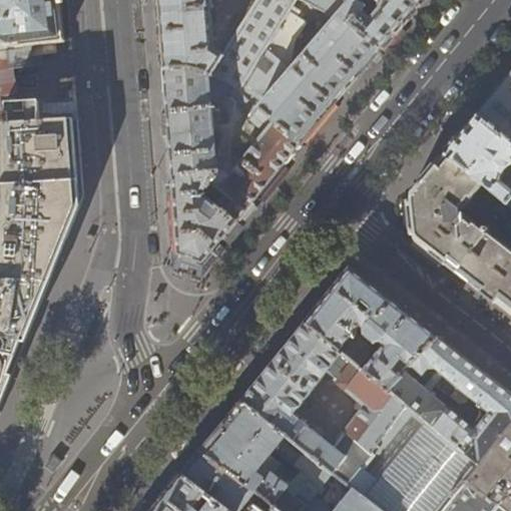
[(0,46),(54,42),(63,41),(59,9),(58,1),(59,1),(59,0),(0,0),(0,46)]
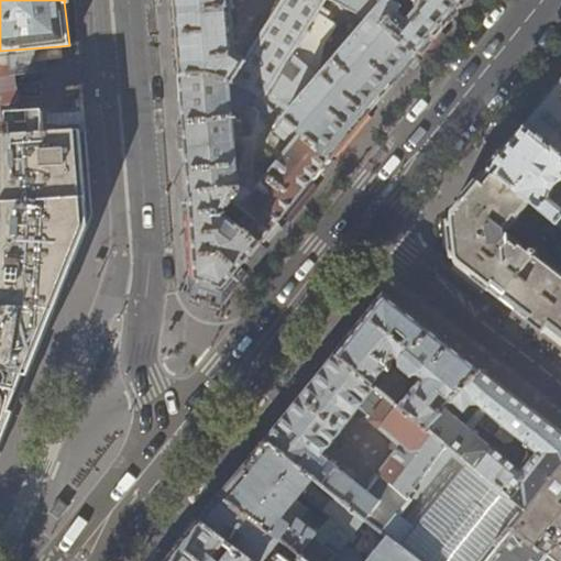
[(172,0),(178,75),(201,74),(249,90),(259,98),(316,8),(320,0),(172,0)]
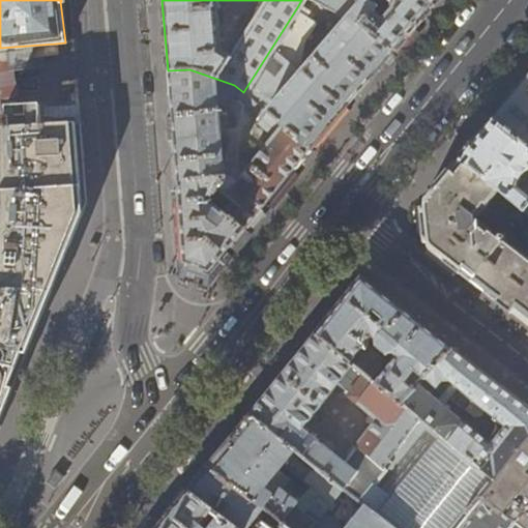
[(375,4),(367,0),(316,0),(332,8),(343,19),(299,69),(298,67),(302,41),(316,20),(297,7),(243,92),(308,148),(334,115),(389,49),(360,22),(375,4)]
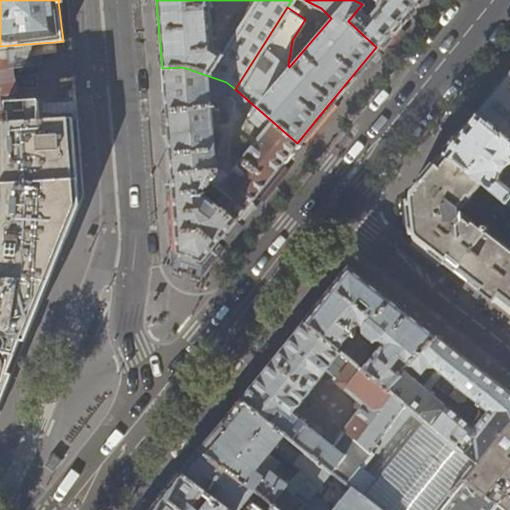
[(354,0),(362,4),(348,21),(376,47),(397,21),(412,3),(408,0),(354,0)]
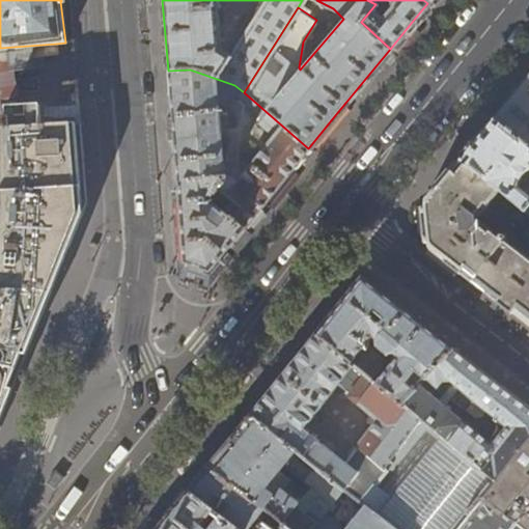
[(0,110),(3,124),(79,120),(77,104),(38,107),(35,104),(14,106),(9,60),(56,56),(56,44),(0,48),(0,110)]
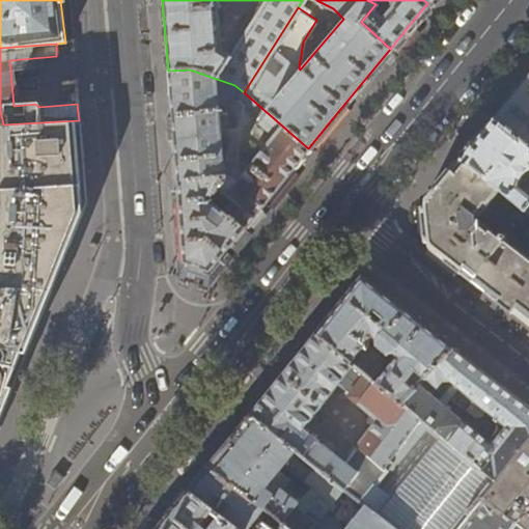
[(528,67),(519,81),(491,117),(528,149),(528,67)]
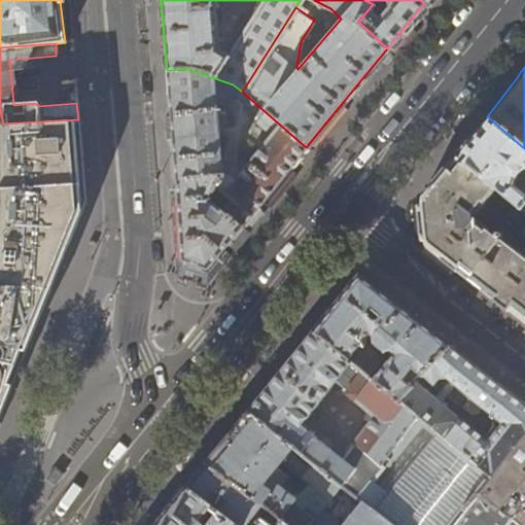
[(188,69),(167,70),(177,200),(182,260),(206,268),(222,248),(272,187),(306,147),(242,92),(233,84),(188,69)]
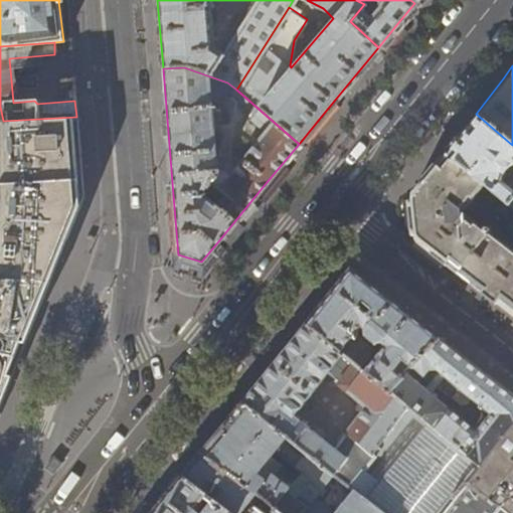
[(461,133),(445,154),(489,188),(500,197),(512,207),(512,191),(503,183),(502,180),(503,174),(506,169),(512,165),(512,164),(512,145),(476,114),(461,133)]
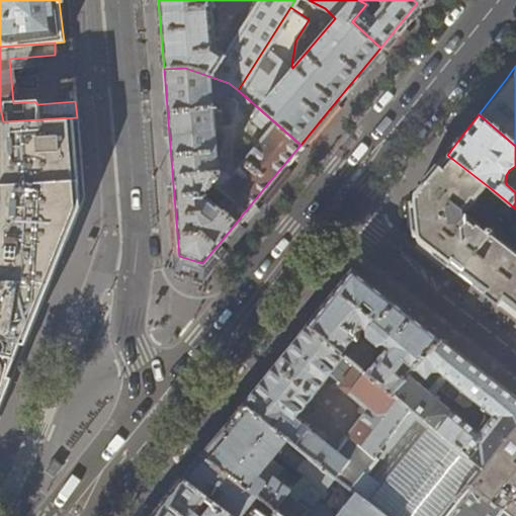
[(77,117),(3,121),(0,121),(0,401),(9,380),(36,312),(66,240),(83,195),(77,117)]
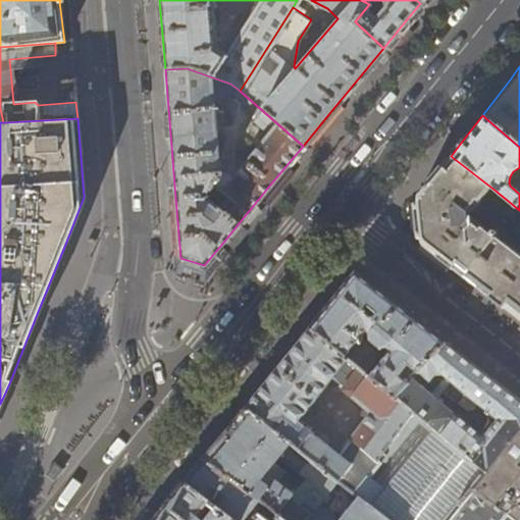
[(496,191),(451,156),(440,167),(416,199),(420,240),(516,314),(519,317),(519,255),(470,216),(466,217),(466,212),(469,212),(470,210),(476,214),(496,191)]
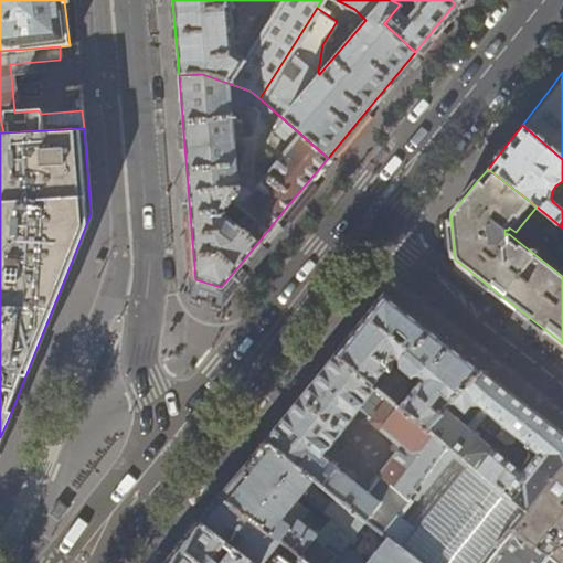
[(238,266),(221,287),(195,279),(190,214),(183,214),(190,295),(220,304),(245,273),(238,266)]
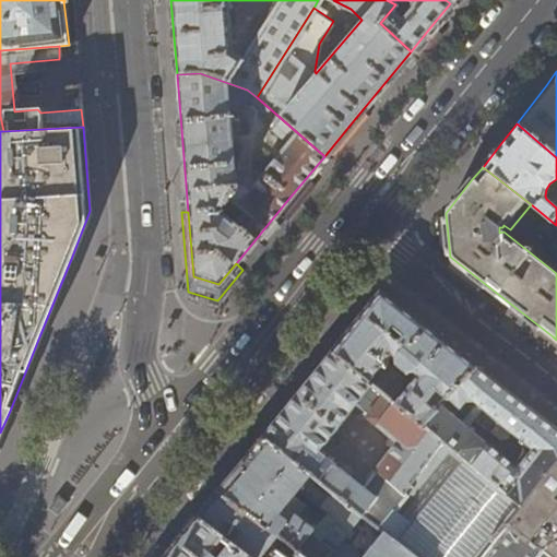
[(552,238),(556,232),(556,225),(543,214),(535,225),(552,238)]
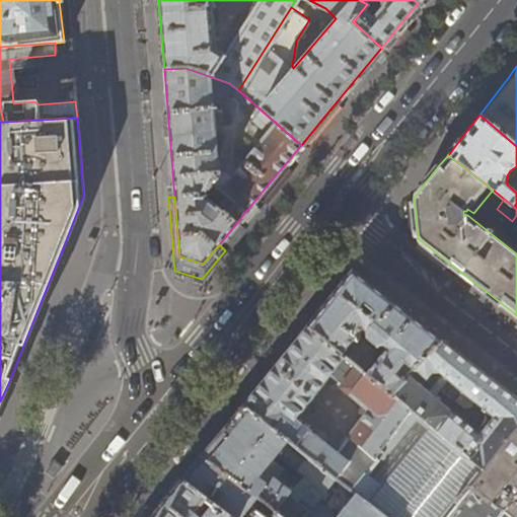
[(441,340),(398,307),(352,271),(331,295),(307,325),(362,370),(373,356),(351,339),(359,328),(359,331),(377,345),(382,345),(386,348),(366,373),(391,393),(404,379),(395,372),(404,361),(415,368),(441,340)]
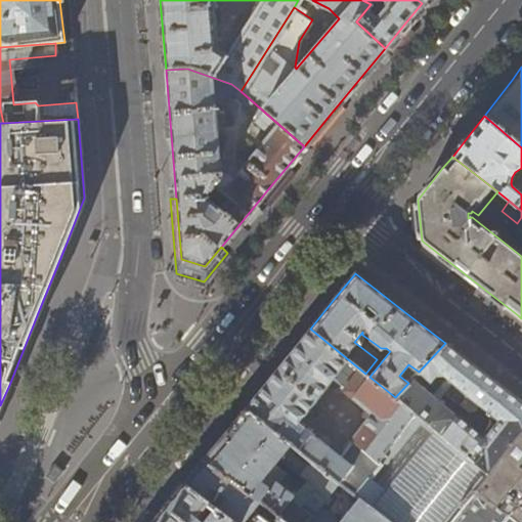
[(310,329),(271,377),(247,407),(339,482),(359,498),(389,521),(445,521),(488,472),(475,462),(467,454),(395,397),(370,377),(365,374),(310,329)]
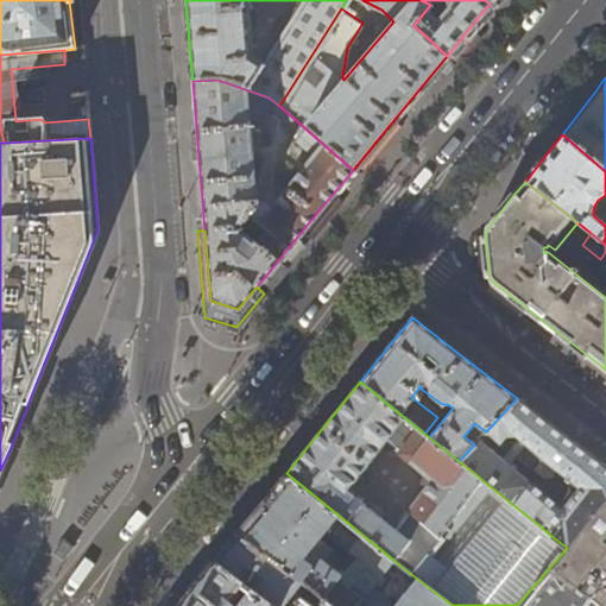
[(551,536),(567,548),(605,497),(605,467),(568,439),(517,398),(486,431),(474,444),(459,461),(542,528),(545,523),(549,525),(553,522),(560,525),(551,536)]
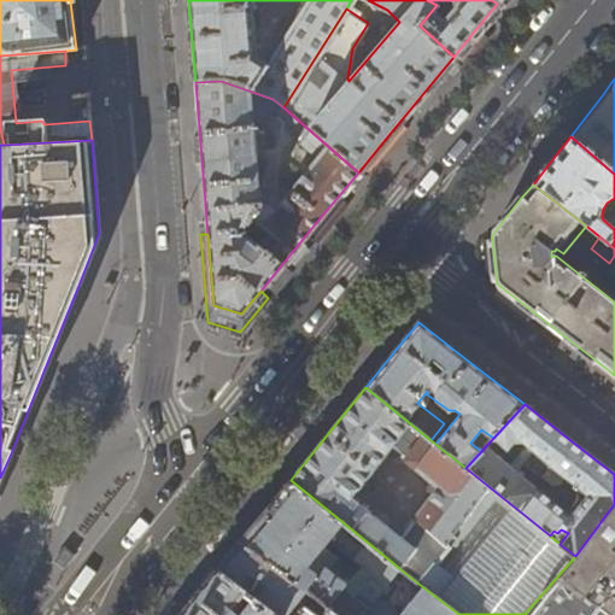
[(291,480),(259,519),(240,542),(305,591),(328,609),(337,614),(458,614),(423,587),(400,614),(362,614),(399,568),(291,480)]
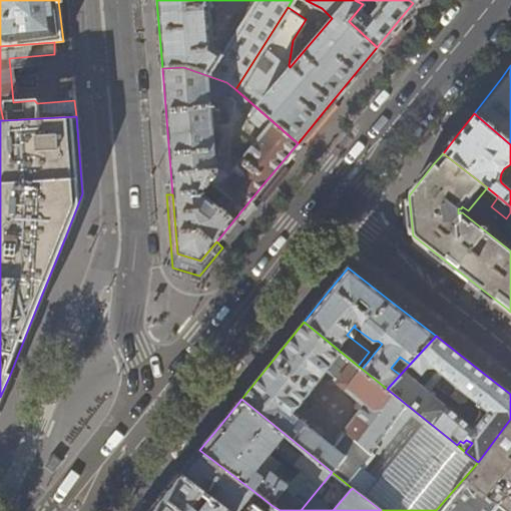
[(510,510),(510,419),(478,462),(436,510),(510,510)]
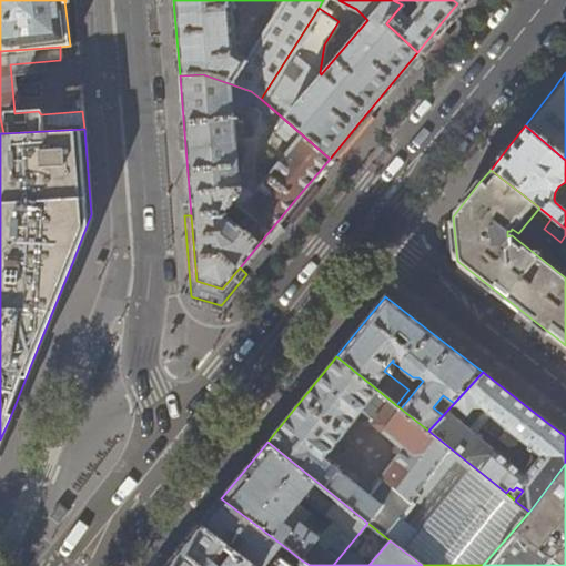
[(203,521),(201,524),(255,565),(263,565),(281,544),(221,498),(203,521)]
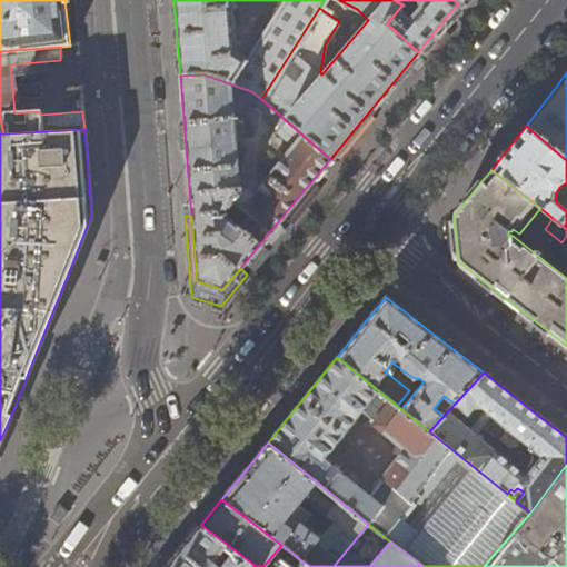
[(256,566),(201,525),(167,566),(256,566)]
